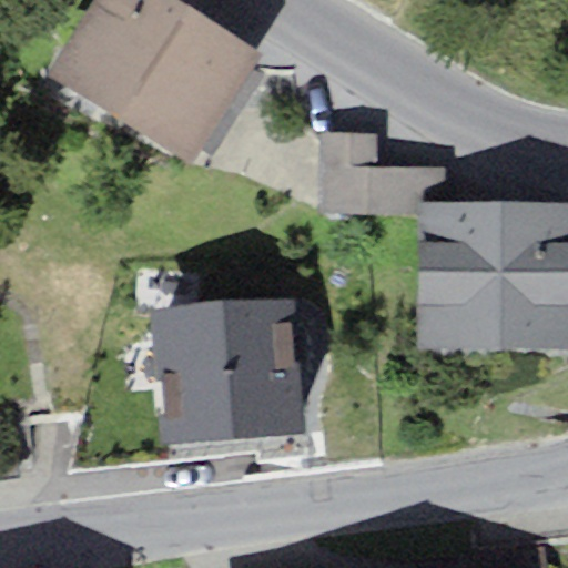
[(117,115),(184,3),(180,0),(92,0),(48,73),(117,115)]
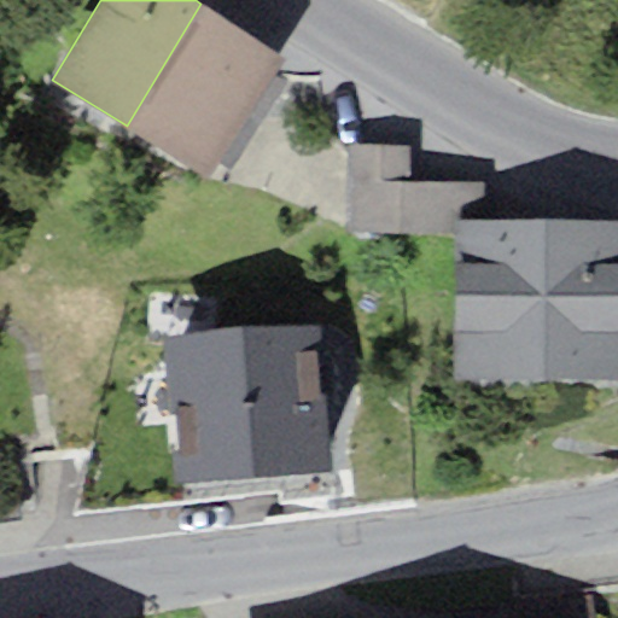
[(211,176),(286,54),(200,4),(127,126),(211,176)]
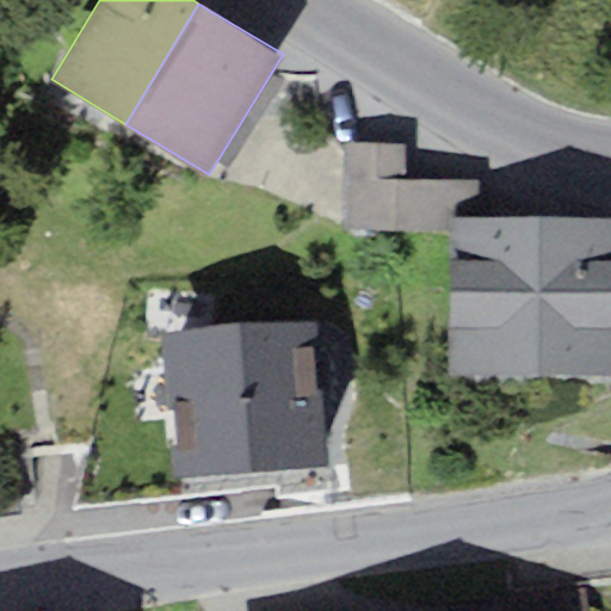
[(403,144),(344,144),(344,227),(449,227),(449,215),(477,215),(477,180),(403,180),(403,144)]
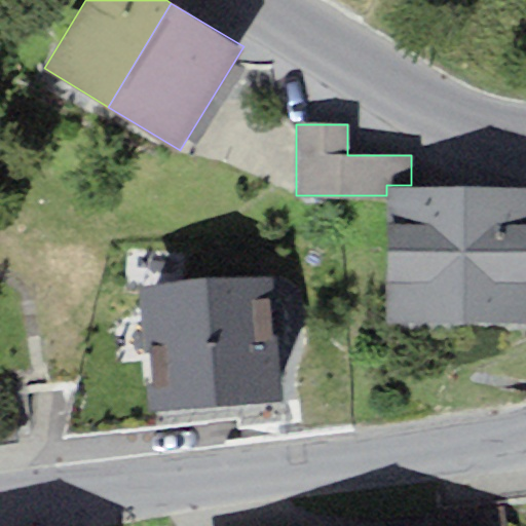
[(525,187),(411,185),(386,185),(386,195),(384,322),(525,323),(525,187)]
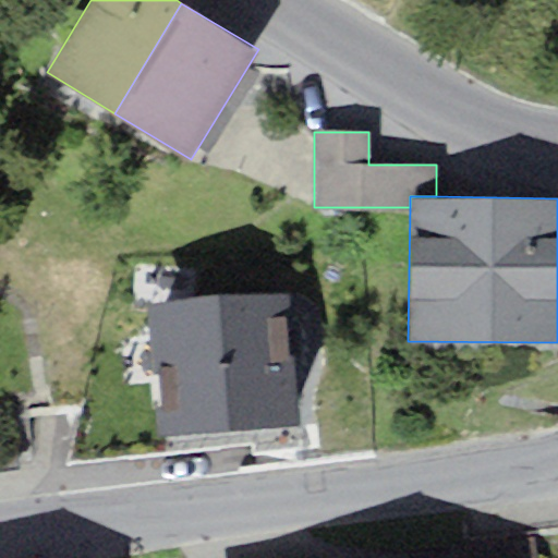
[(288,296),(150,310),(162,439),(299,426),(288,296)]
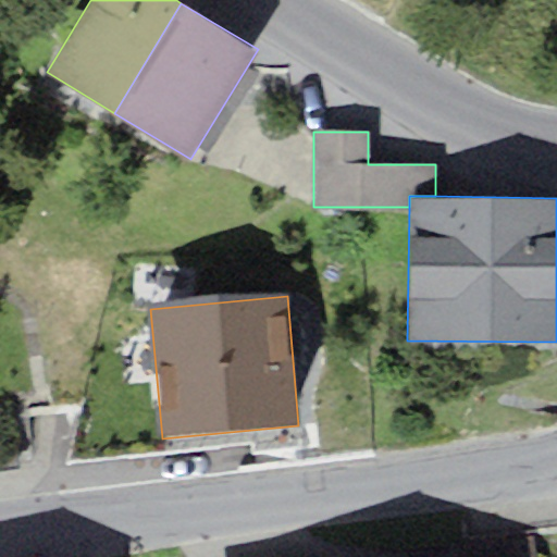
All buildings are outlined.
